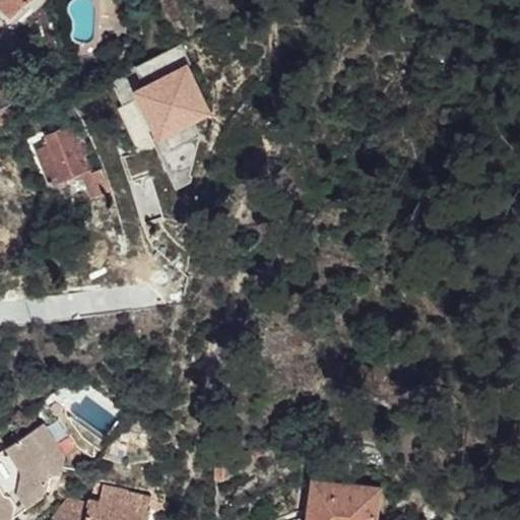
[(0,0),(0,17),(6,24),(17,13),(30,0),(0,0)]
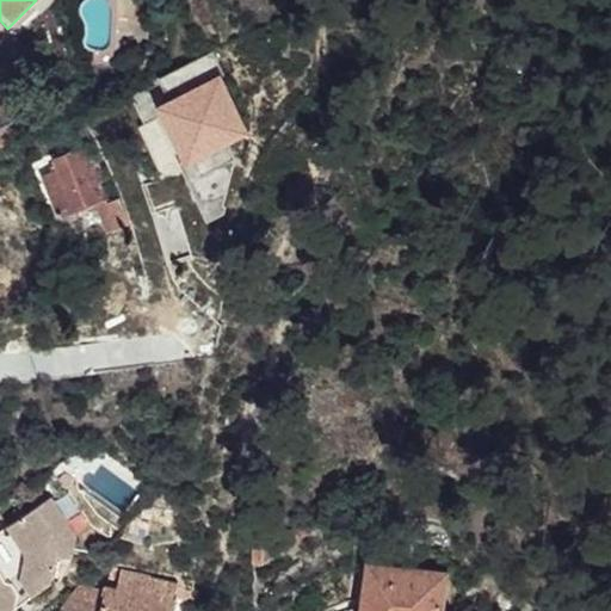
[(214,50),(131,90),(146,124),(170,115),(195,179),(185,183),(201,221),(214,216),(235,155),(227,137),(245,129),(221,75),(224,74),(214,50)]
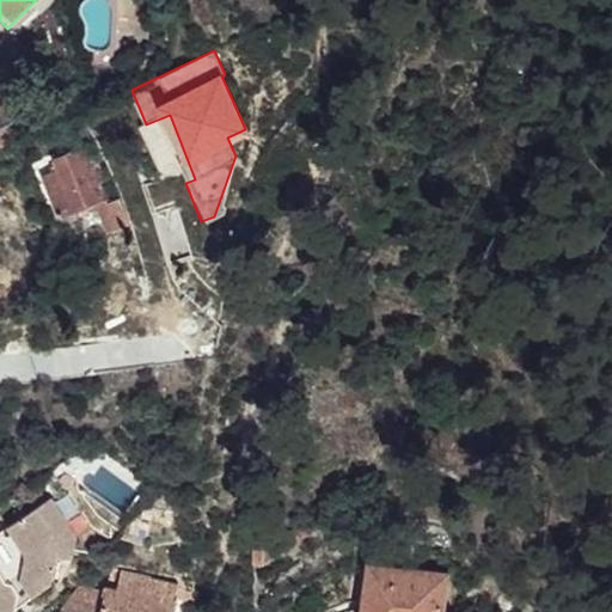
[(54,172),(43,176),(60,218),(98,201),(112,233),(134,226),(122,197),(110,203),(87,147),(55,160),(56,164),(60,170),(54,172)]
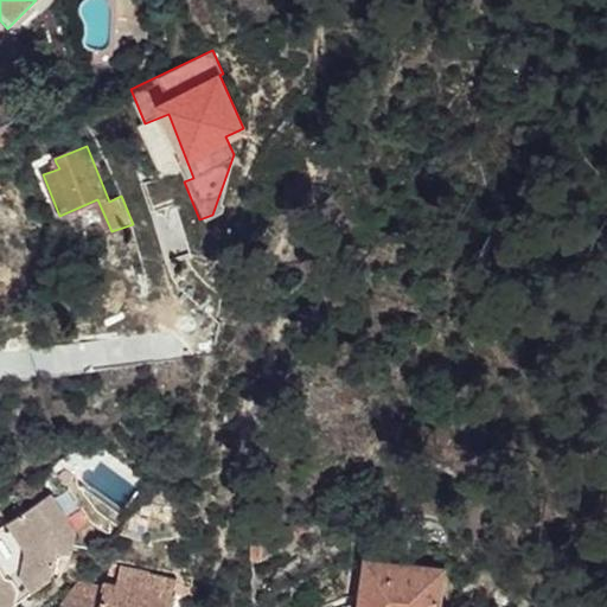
[(58,498),(0,536),(0,598),(6,606),(23,606),(26,600),(34,601),(61,581),(65,554),(80,556),(83,536),(58,498)]
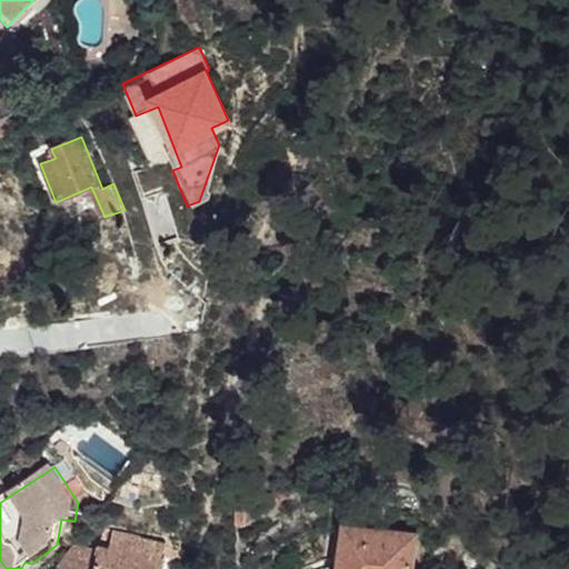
[(296,479),(276,490),(281,500),(301,490),(296,479)]
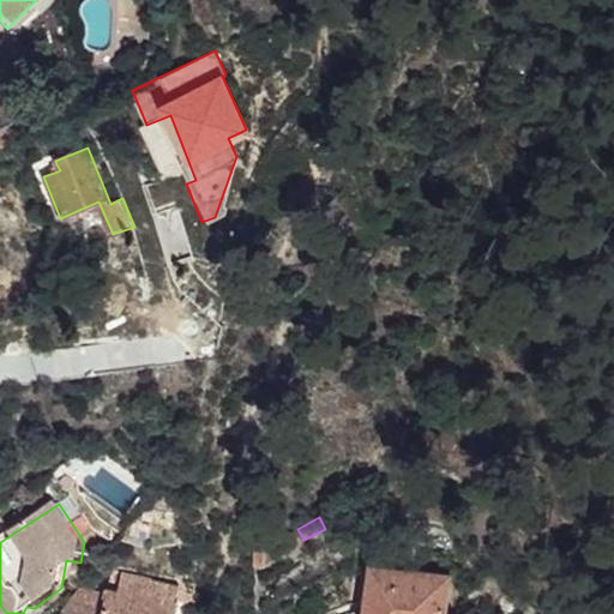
[(304,540),(298,529),(290,534),(295,543),(304,540)]
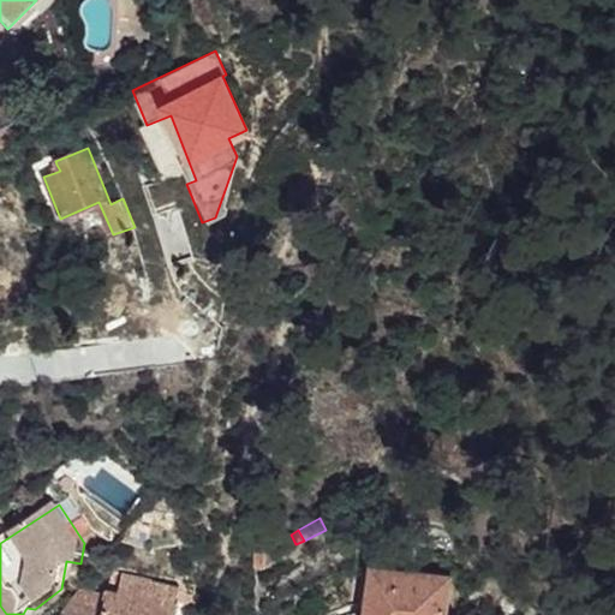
[(372,567),(366,614),(446,614),(452,575),(372,567)]
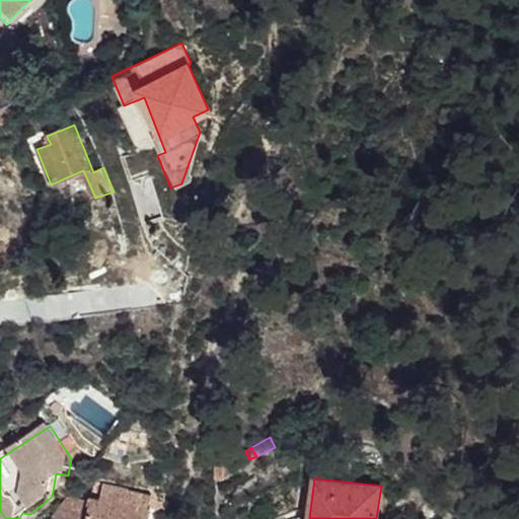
[(154,495),(97,482),(93,498),(150,511),(154,495)]
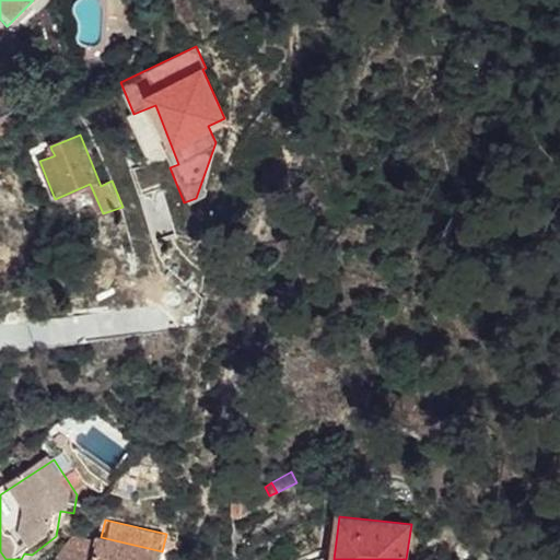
[(95,559),(101,539),(74,533),(54,559),(55,559),(95,559)]
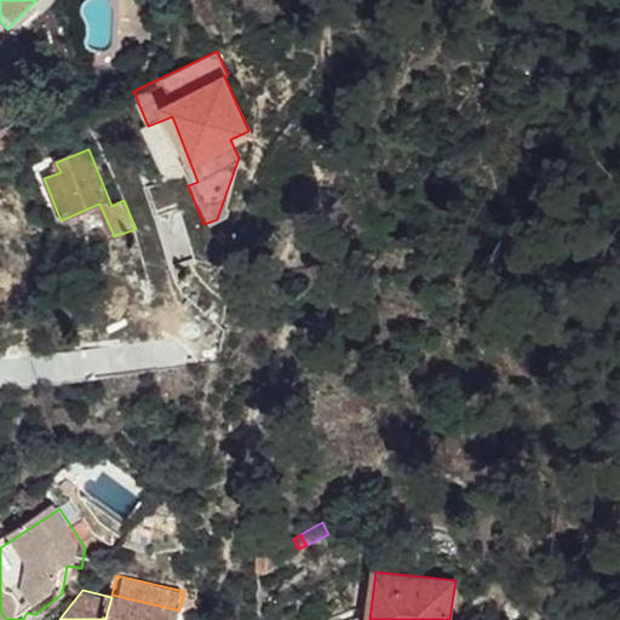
[(177,619),(179,610),(112,595),(112,597),(105,619),(177,619)]
